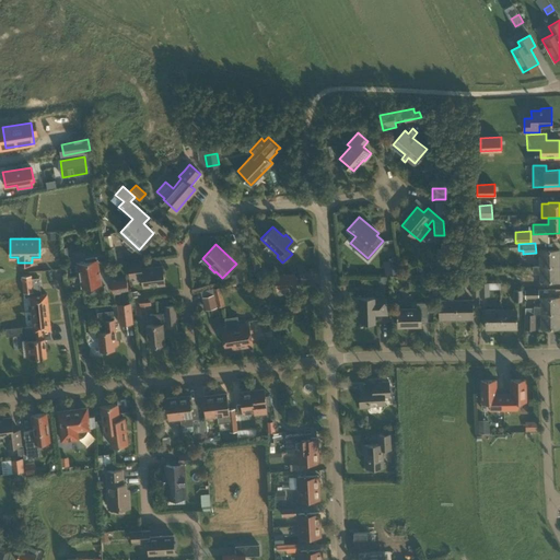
[(115,246),(104,247),(107,264),(117,263),(115,246)]
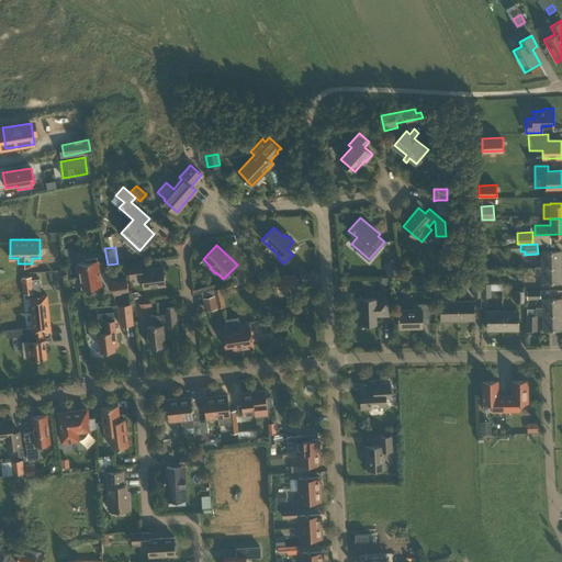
[(561,251),(541,251),(541,267),(561,267),(561,251)]
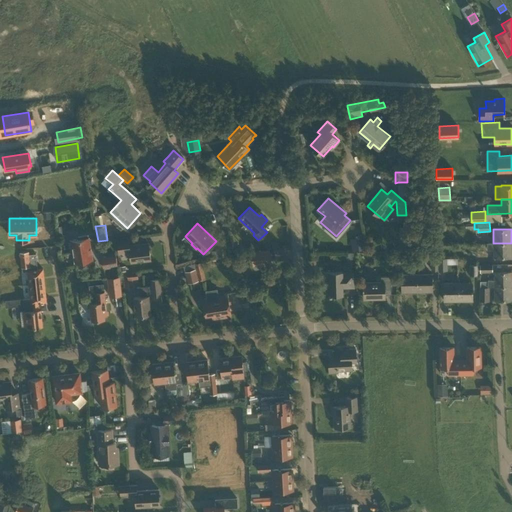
[(79,239),(69,240),(71,252),(73,252),(75,262),(92,259),(89,237),(88,237),(88,234),(78,236),(79,239)]
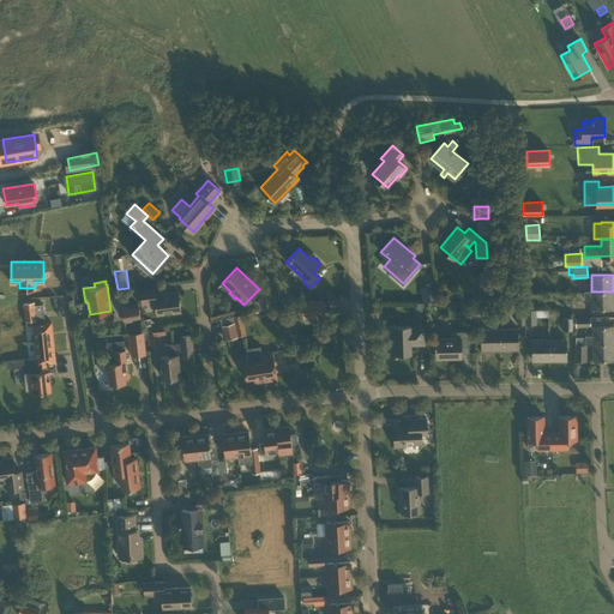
[(157,314),(180,311),(178,292),(155,294),(155,287),(140,288),(143,304),(156,302),(157,314)]
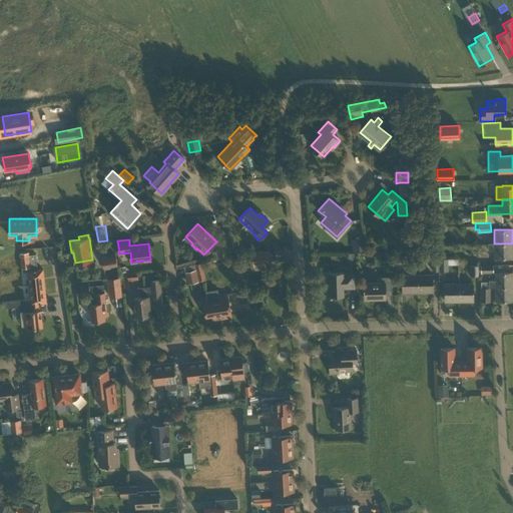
[(226,242),(218,243),(218,250),(211,250),(212,255),(218,255),(218,257),(227,257),(226,248),(226,242)]
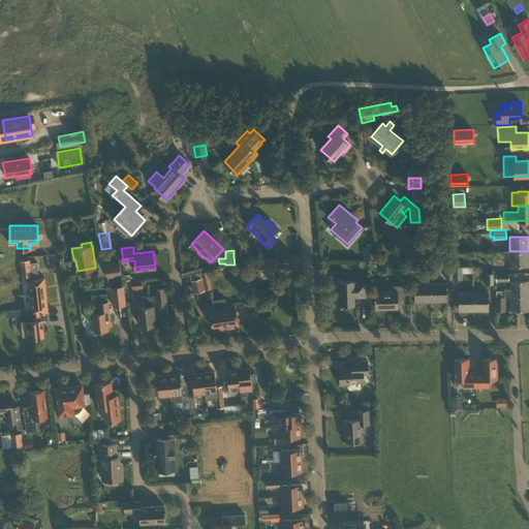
[(509,251),(503,251),(503,257),(509,257),(510,266),(528,266),(528,251),(509,251)]
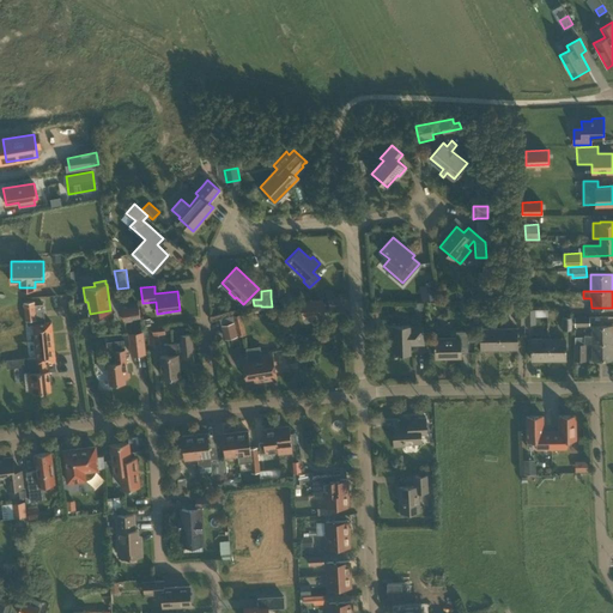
[(325,314),(322,298),(302,302),(304,317),(325,314)]
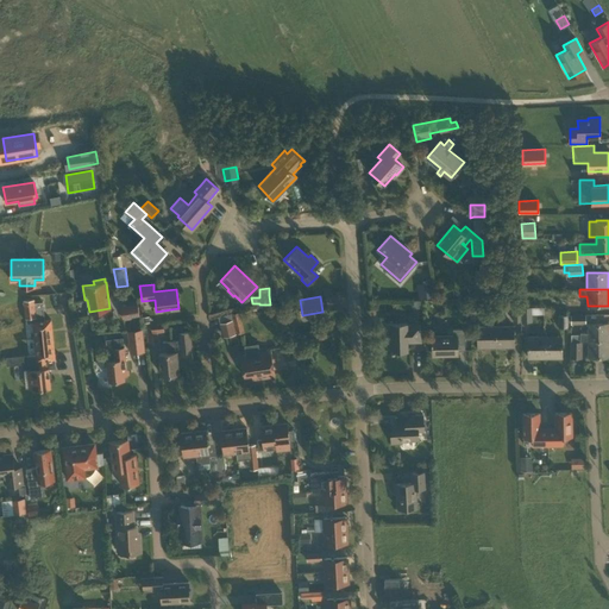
[(35,300),(25,300),(25,303),(27,322),(33,322),(36,355),(27,355),(29,363),(29,370),(31,370),(33,388),(33,389),(50,387),(50,377),(49,369),(56,368),(55,359),(51,320),(45,320),(43,301),(35,302),(35,300)]
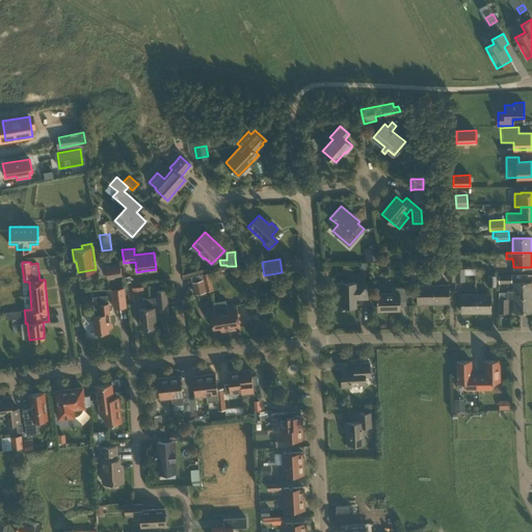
[(107,277),(122,274),(120,265),(106,267),(107,277)]
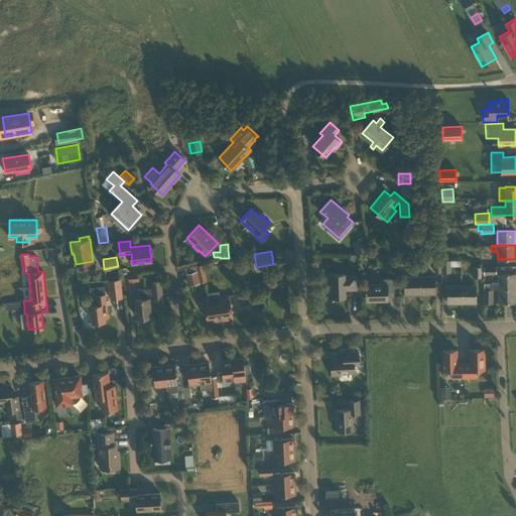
[(450,260),(441,260),(441,272),(450,272),(450,260)]
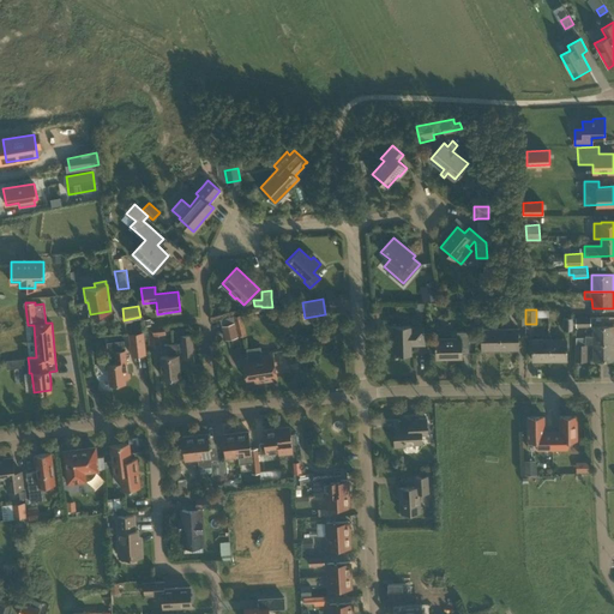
[(573,318),(563,318),(563,330),(573,330),(573,318)]
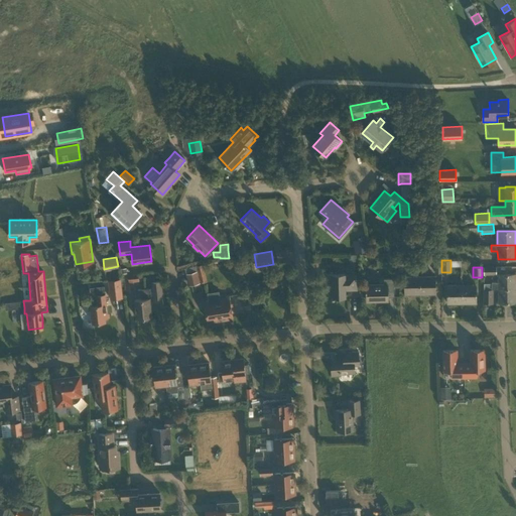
[(187,273),(190,285),(201,282),(198,271),(187,273)]
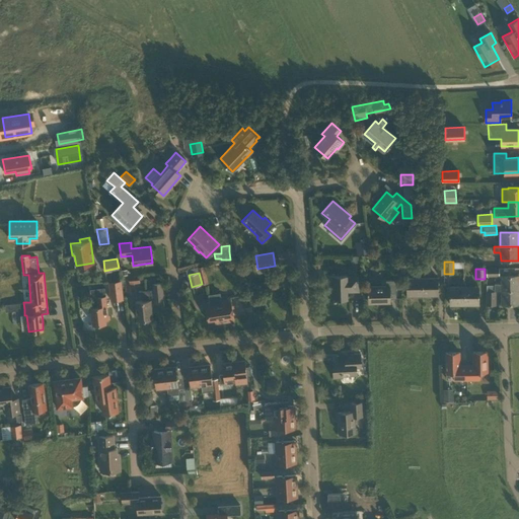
[(125,277),(126,291),(135,290),(134,283),(139,282),(139,275),(125,277)]
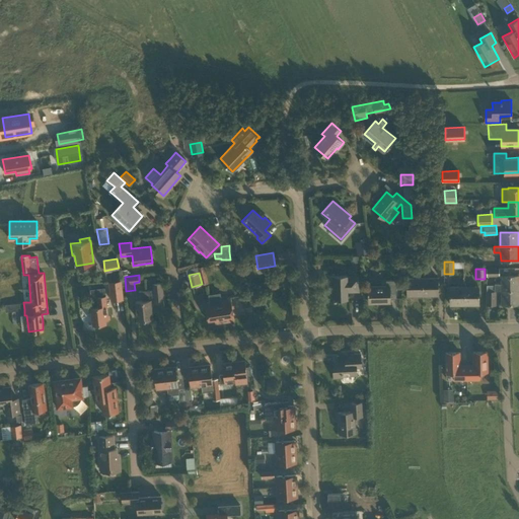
[(347,291),(359,291),(358,278),(347,278),(347,276),(330,276),(330,298),(347,298),(347,291)]
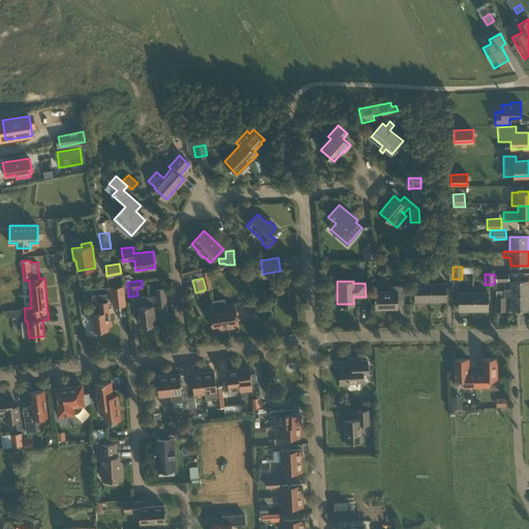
[(510,288),(504,289),(504,290),(504,296),(510,296),(528,294),(528,293),(528,281),(510,281),(510,288)]
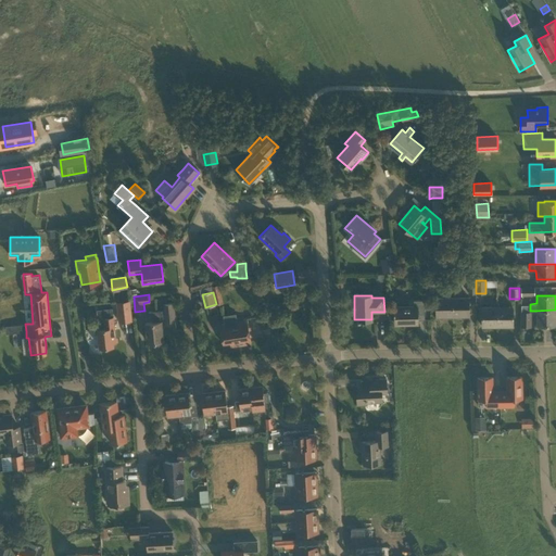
[(453,316),(453,298),(436,298),(437,316),(453,316)]
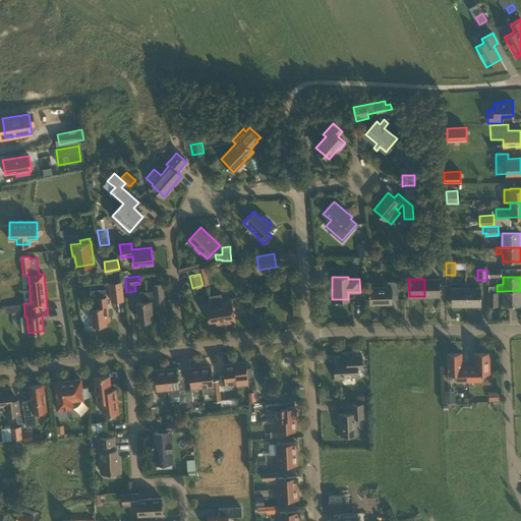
[(440,279),(424,279),(424,296),(440,296),(440,279)]
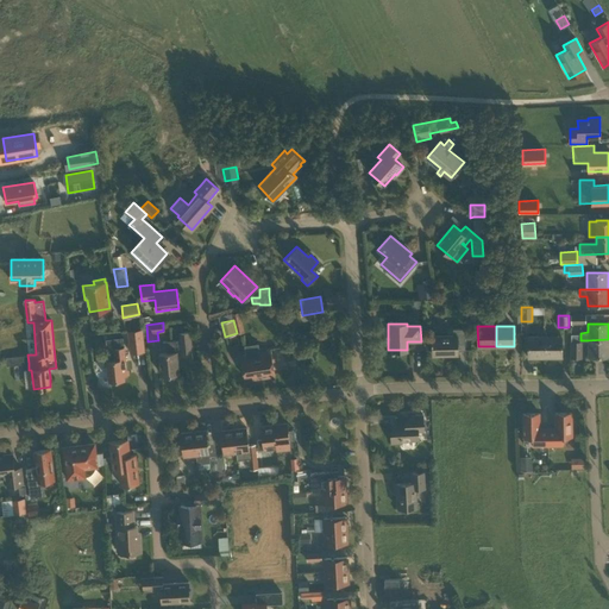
[(463,343),(465,343),(465,328),(453,328),(453,336),(433,336),(433,355),(458,355),(458,351),(463,350),(463,343)]
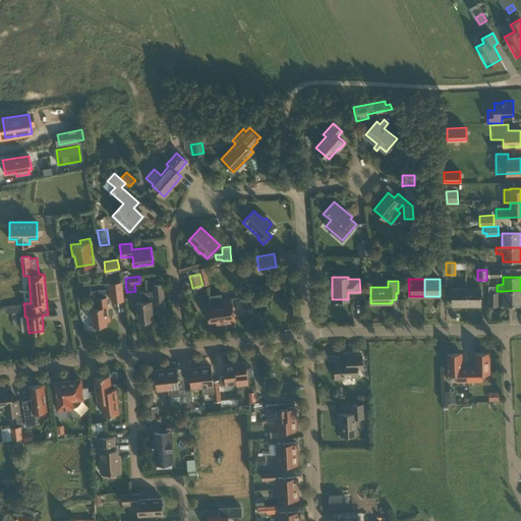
[(122,282),(109,283),(111,301),(124,300),(122,282)]
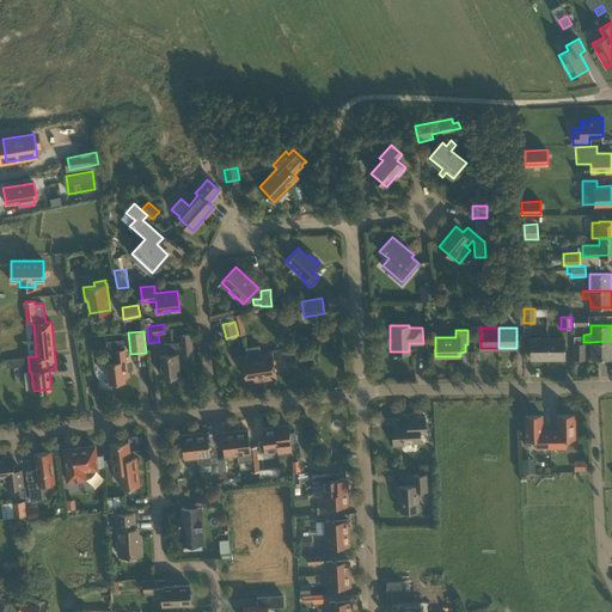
[(178,354),(193,353),(190,334),(179,335),(181,342),(170,343),(171,354),(159,355),(161,377),(179,375),(178,354)]
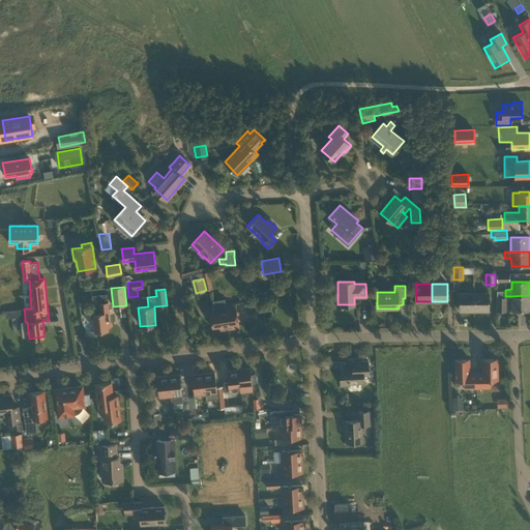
[(108,293),(92,295),(94,314),(93,314),(94,331),(109,329),(108,325),(111,325),(108,301),(108,293)]
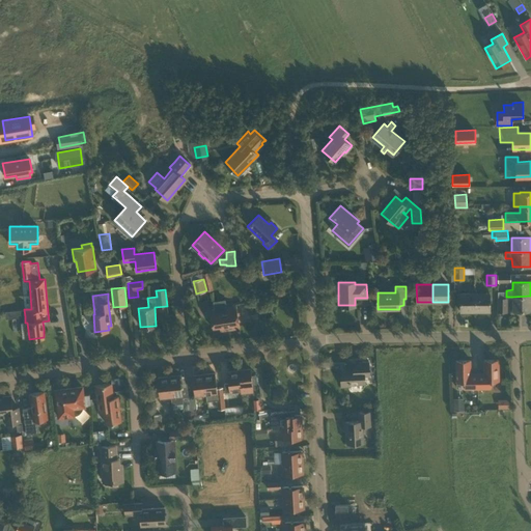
[(475,312),(475,294),(460,294),(460,312),(475,312)]
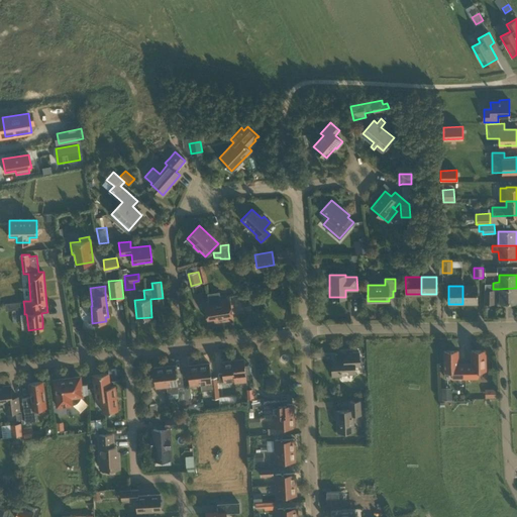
[(477,286),(462,286),(462,304),(477,303),(477,286)]
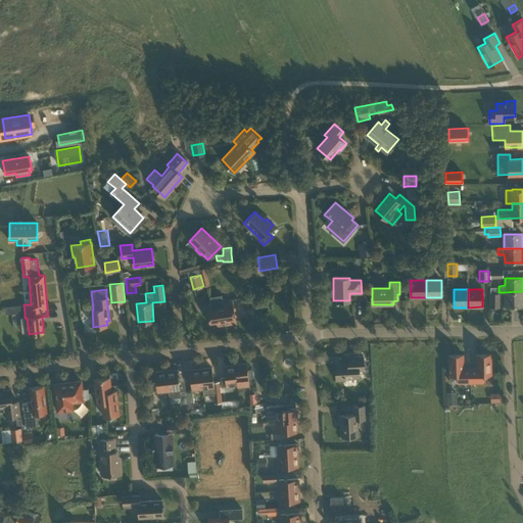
[(522,291),(505,292),(506,306),(522,305),(522,291)]
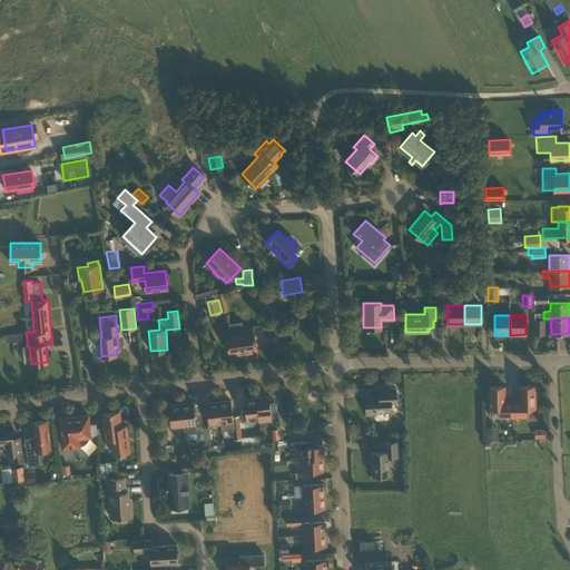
[(546,335),(546,318),(533,320),(533,335),(546,335)]
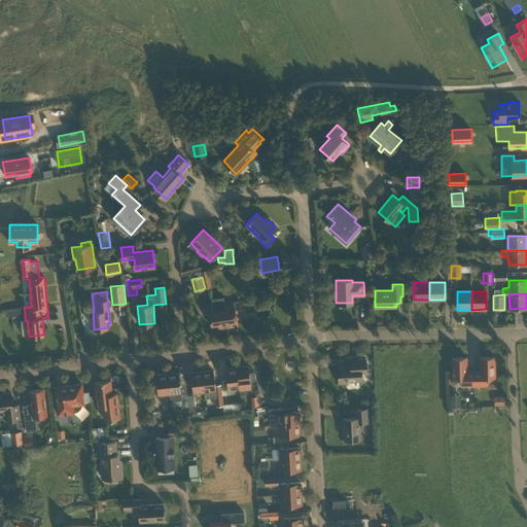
[(213,305),(208,306),(211,326),(218,325),(218,328),(238,326),(235,302),(224,304),(223,297),(212,300),(213,305)]
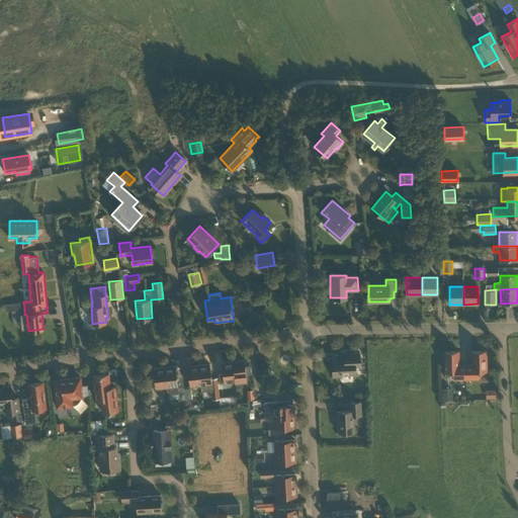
[(459,351),(445,351),(445,371),(453,371),(453,379),(466,378),(465,366),(465,363),(459,363),(459,351)]
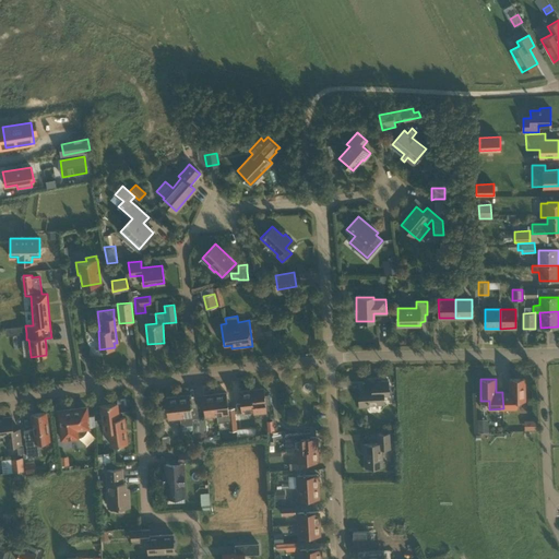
[(510,392),(502,392),(502,395),(503,408),(516,408),(516,401),(525,401),(525,379),(510,379),(510,392)]
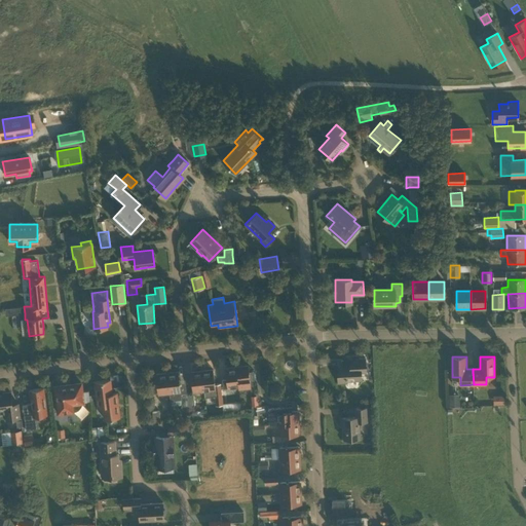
[(361,370),(366,369),(366,358),(349,359),(350,365),(337,366),(338,383),(347,382),(347,380),(362,380),(361,370)]
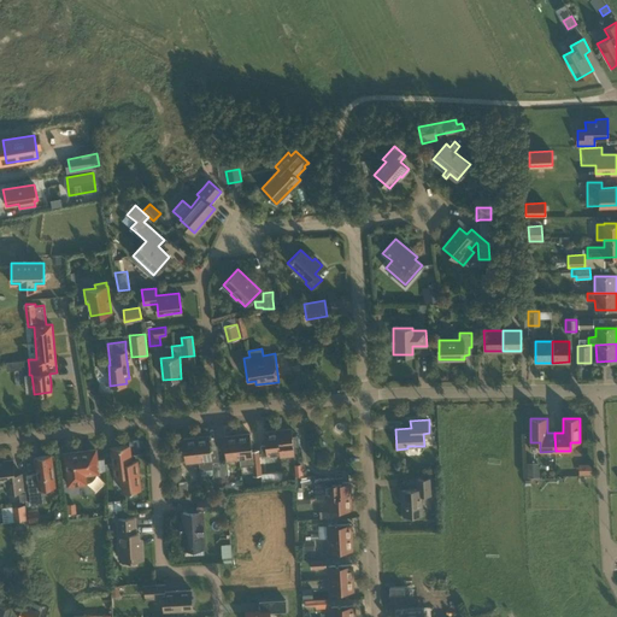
[(280,444),(298,441),(298,435),(292,436),(292,429),(278,430),(280,444)]
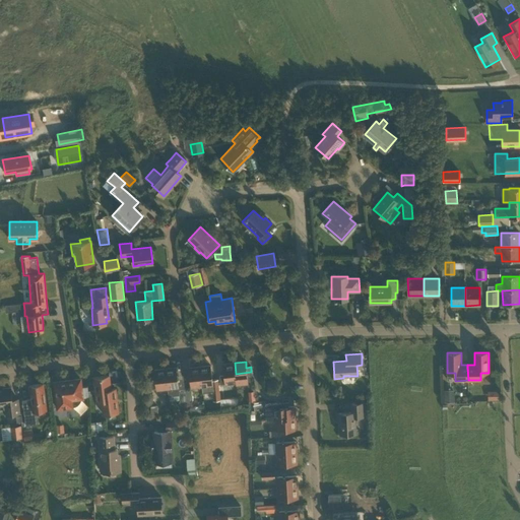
[(224,375),(219,376),(220,384),(236,382),(237,382),(236,374),(235,363),(223,365),(224,375)]
